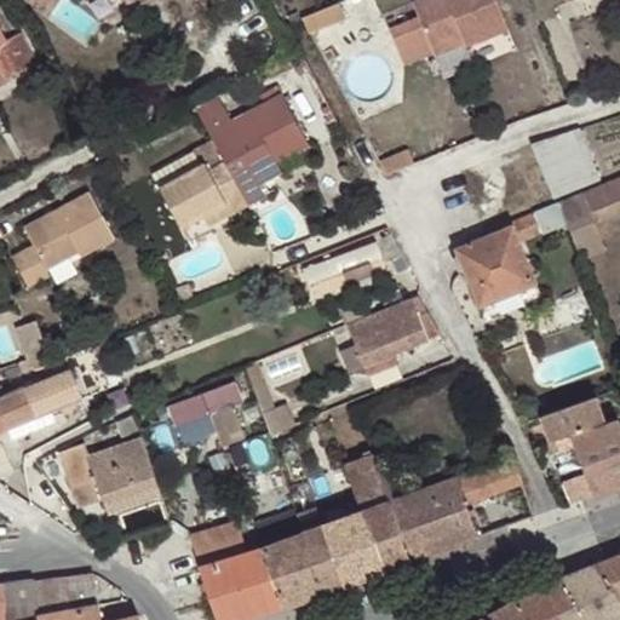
[(460,33),(465,45),(468,49),(510,30),(497,0),(414,0),(413,1),(419,16),(390,29),(406,65),(434,53),(430,46),(460,33)]
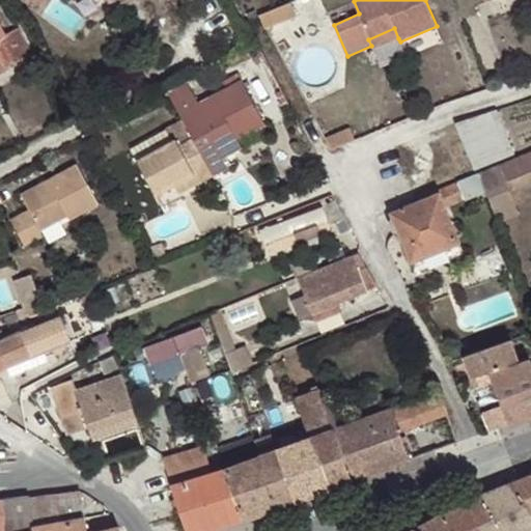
[(299,17),(292,3),(269,14),(276,25),(299,17)]
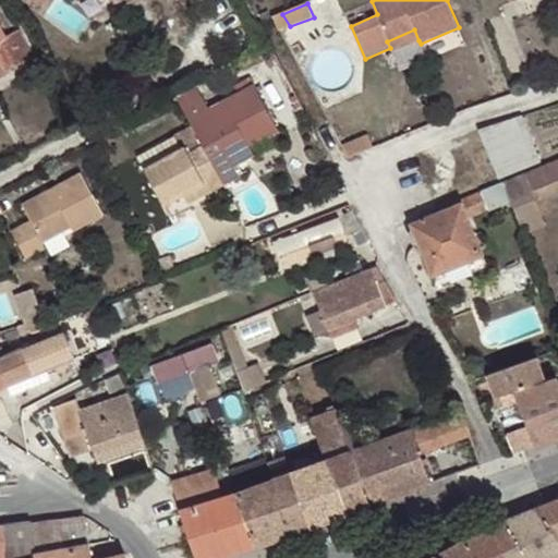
[(275,19),(274,19),(281,29),(290,26),(282,14),(275,19)]
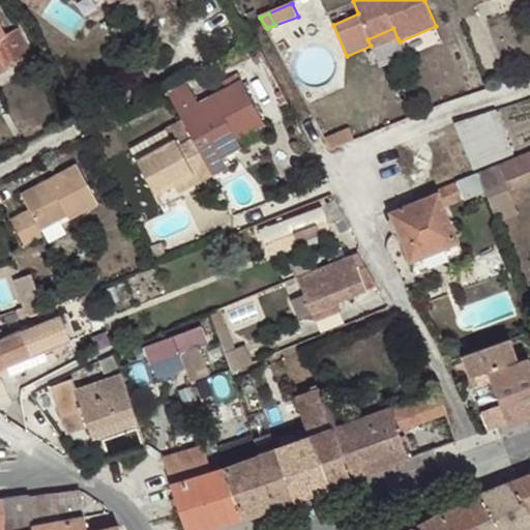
[(13,45),(6,33),(0,22),(0,70),(30,54),(23,38),(13,45)]
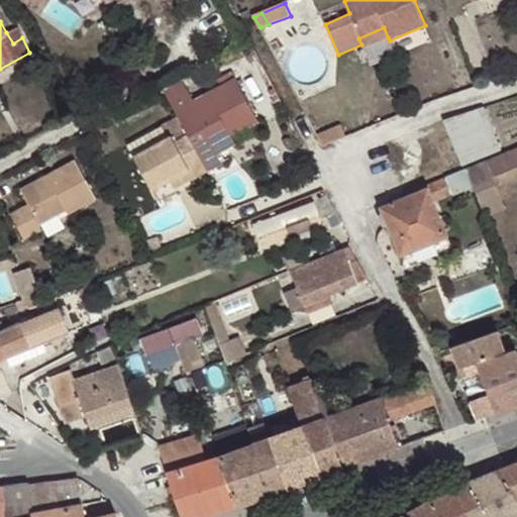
[(17,27),(6,32),(13,43),(22,37),(17,27)]
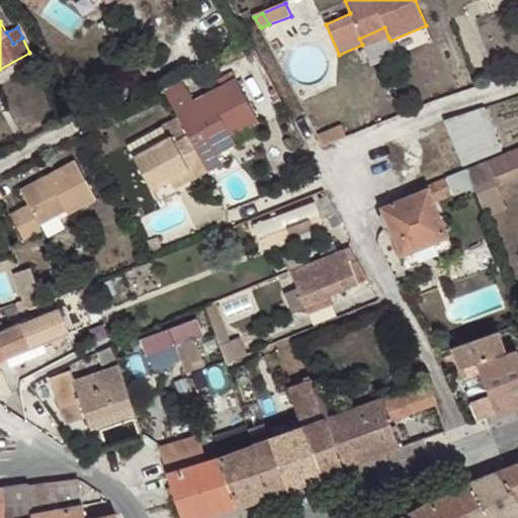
[(364,49),(389,37),(384,27),(359,38),(362,45),(364,49)]
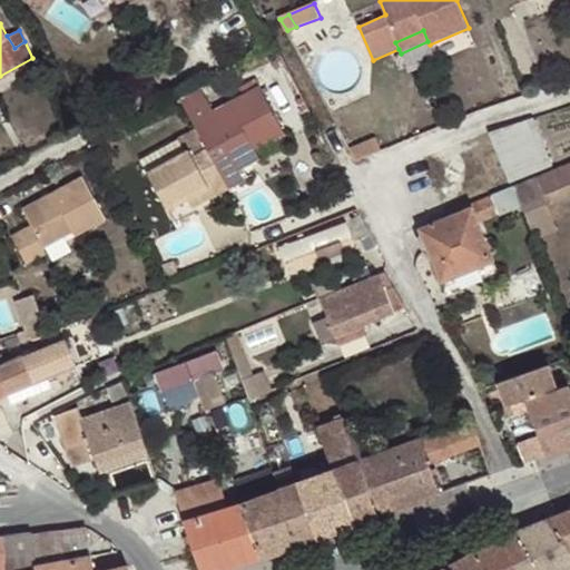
[(312,55),(305,43),(296,47),(302,59),(312,55)]
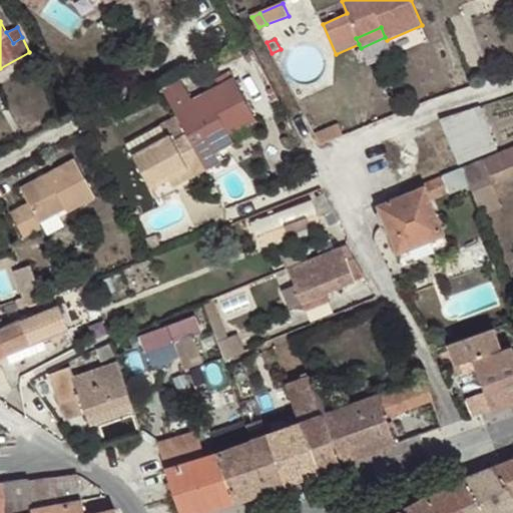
[(183,106),(175,111),(186,134),(205,170),(219,162),(216,154),(213,155),(204,139),(225,127),(230,135),(257,120),(234,79),(183,106)]
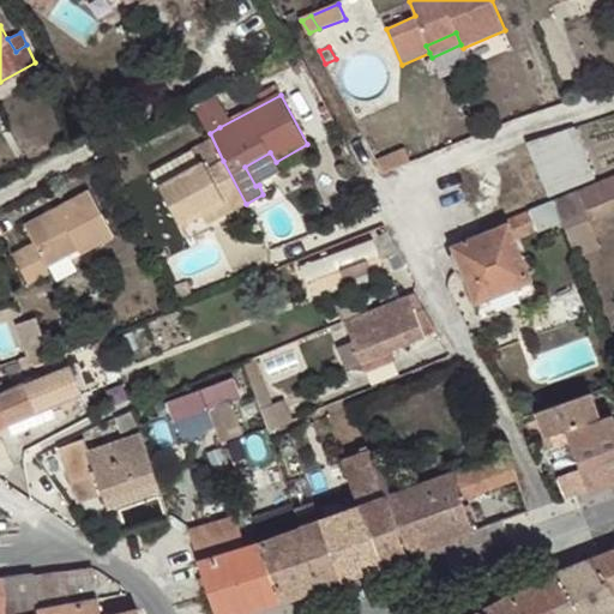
[(203,100),(194,106),(210,133),(220,127),(203,100)]
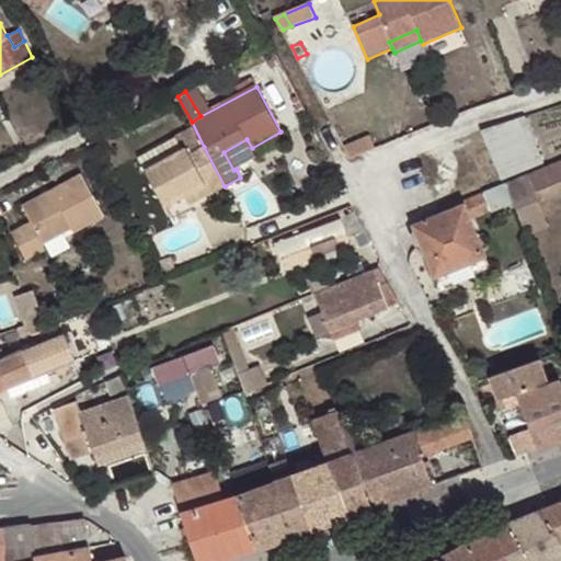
[(529,112),(487,127),(504,176),(547,161),(529,112)]
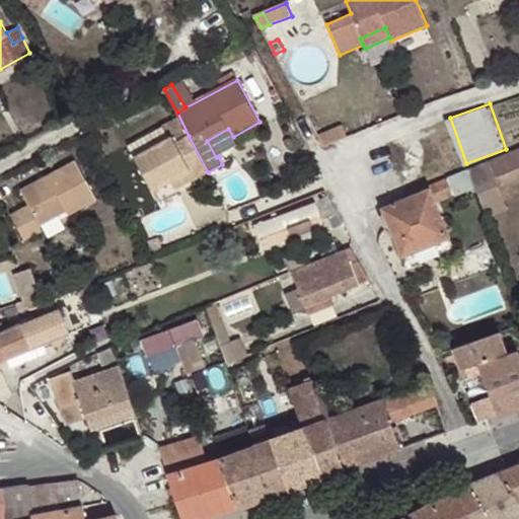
[(208,172),(189,136),(175,143),(172,137),(168,138),(163,126),(128,145),(153,192),(170,182),(191,171),(196,179),(208,172)]
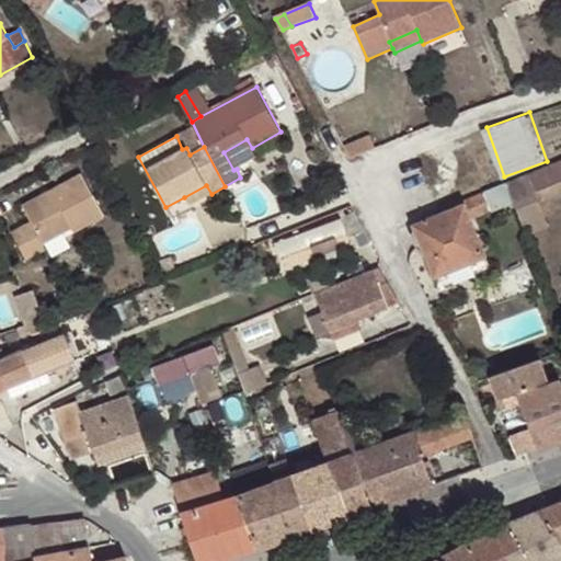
[(256,157),(252,148),(247,139),(224,152),(233,170),(237,169),(256,157)]
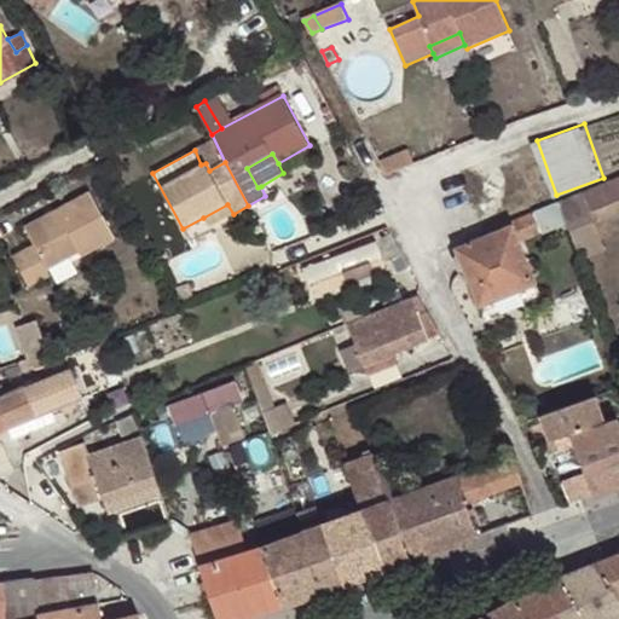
[(618,178),(559,203),(572,235),(596,224),(618,213),(618,178)]
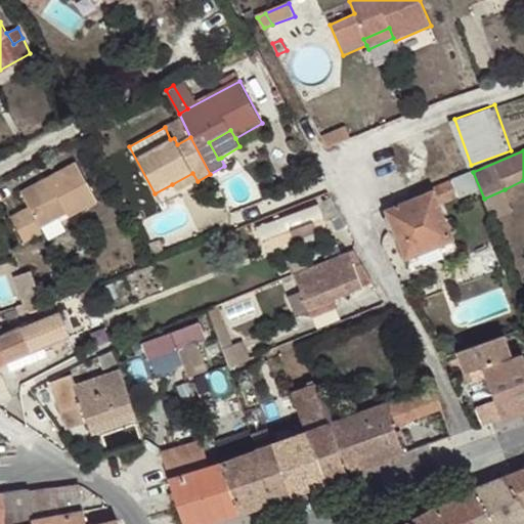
[(98,202),(76,162),(22,191),(30,207),(11,216),(26,244),(43,234),(40,227),(67,215),(69,218),(98,202)]
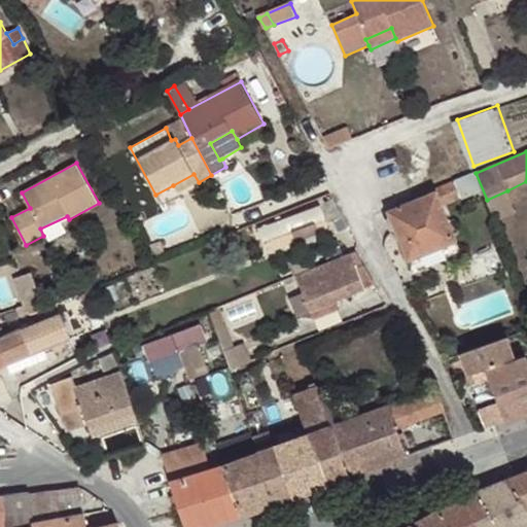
[(194,174),(173,185),(178,192),(199,182),(194,174)]
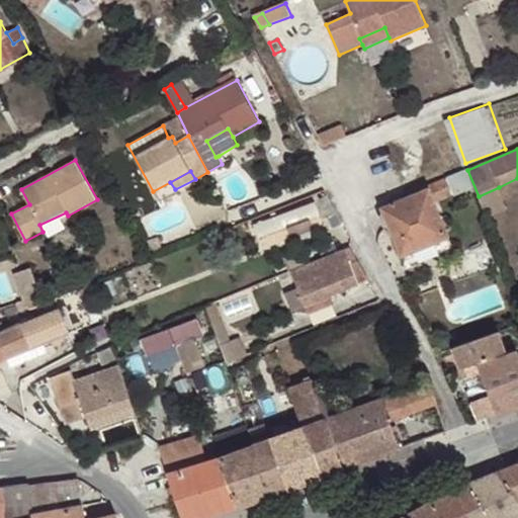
[(446,178),(427,186),(428,188),(381,207),(402,255),(414,250),(435,242),(449,237),(434,202),(453,195),(446,178)]
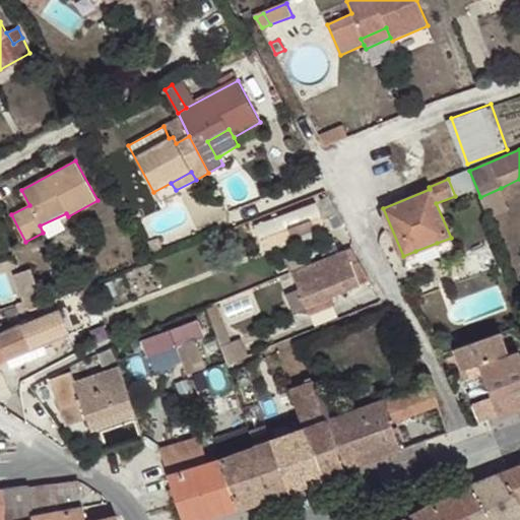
[(501,188),(480,197),(490,219),(509,210),(501,188)]
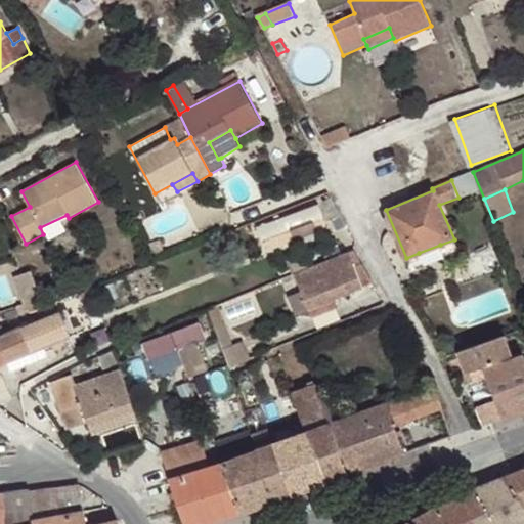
[(328,228),(318,204),(256,228),(261,243),(264,242),(267,253),(328,228)]
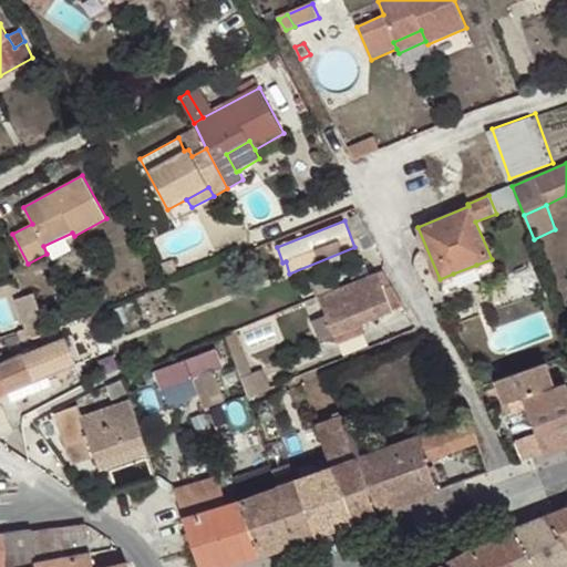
[(476,265),(453,274),(460,289),(483,279),(476,265)]
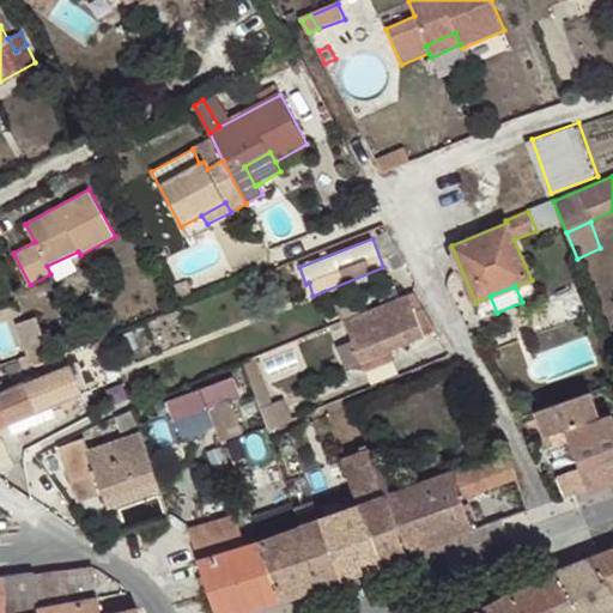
[(424,309),(414,290),(406,293),(414,313),(424,309)]
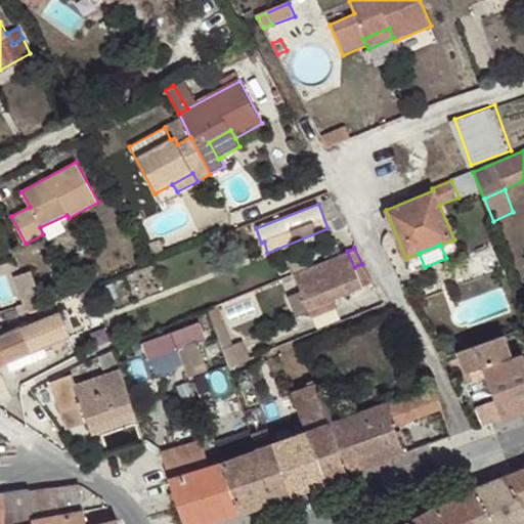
[(354,267),(347,251),(294,273),(301,291),(288,296),(295,316),(309,310),(335,300),(374,282),(362,264),(354,267)]
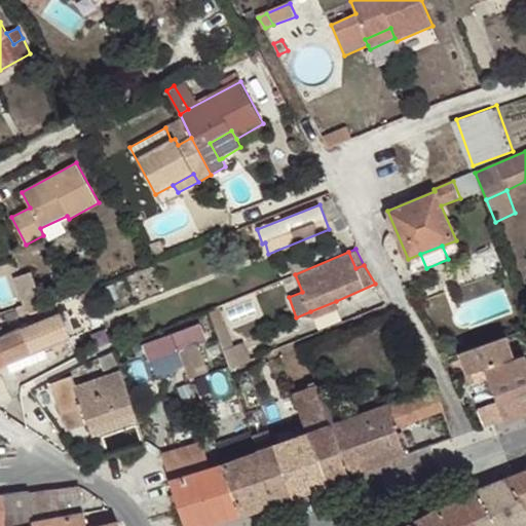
[(27,311),(43,305),(31,271),(15,277),(25,304),(27,311)]
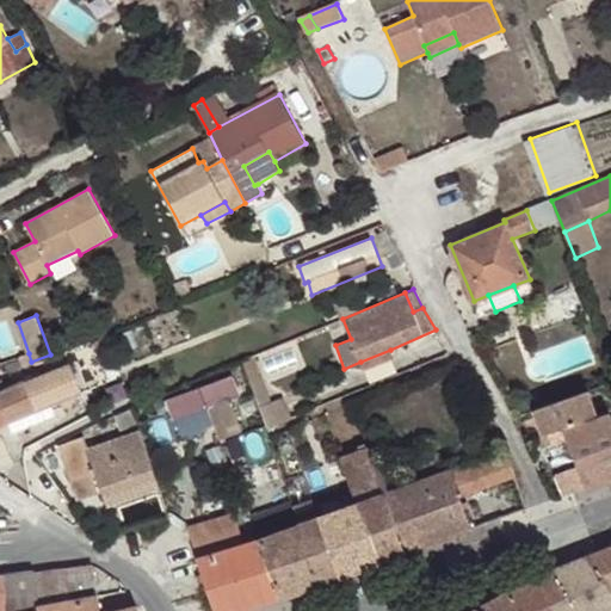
[(390,350),(360,362),(364,369),(394,357),(390,350)]
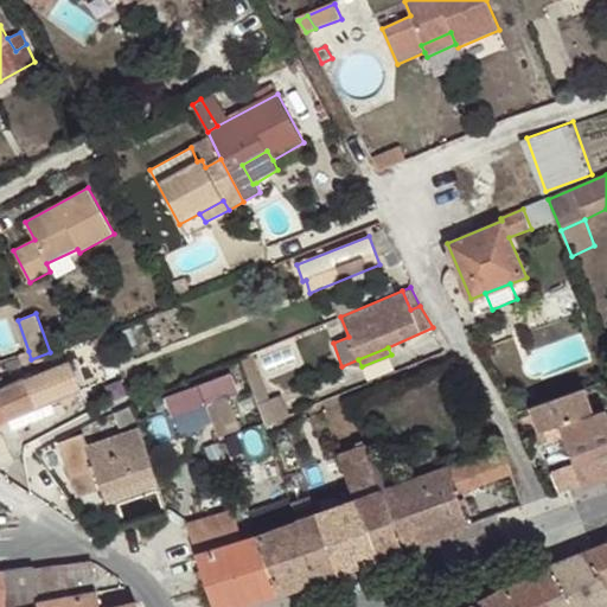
[(21,364),(31,359),(29,351),(17,356),(18,357),(21,364)]
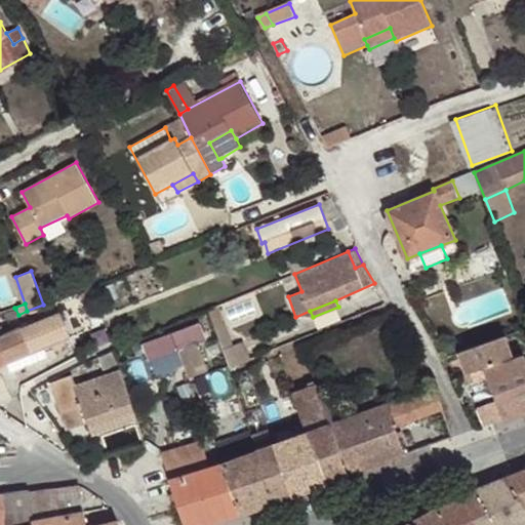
[(209,310),(207,311),(213,327),(225,323),(218,307),(209,310)]
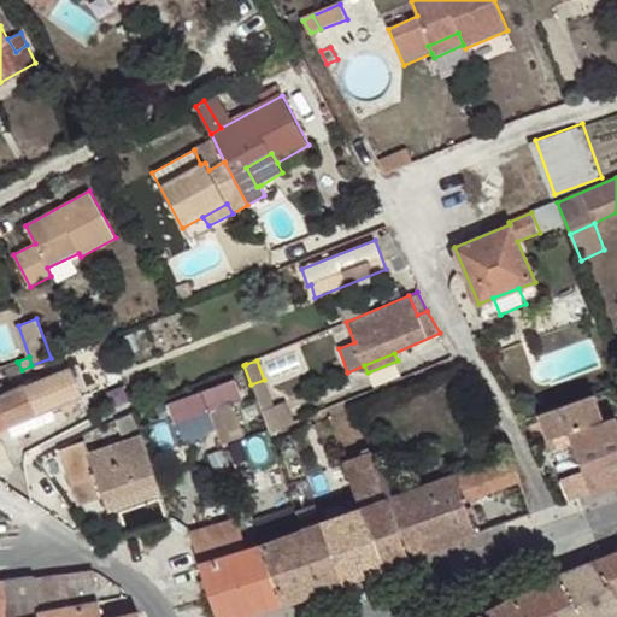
[(0,430),(9,428),(29,418),(39,415),(52,409),(83,397),(71,368),(27,386),(27,383),(7,393),(3,383),(0,383),(0,430)]
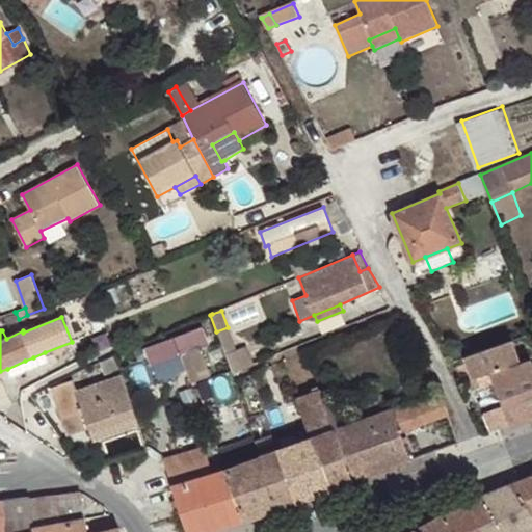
[(148,348),(163,382),(214,361),(198,325),(148,348)]
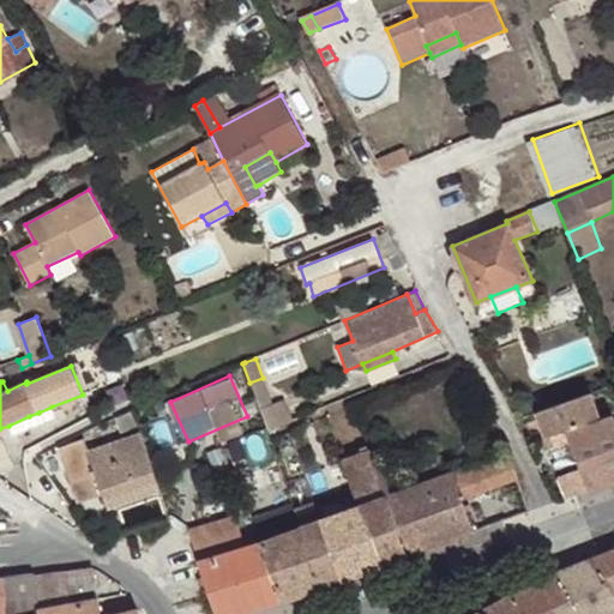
[(591,393),(537,413),(546,439),(566,432),(600,419),(591,393)]
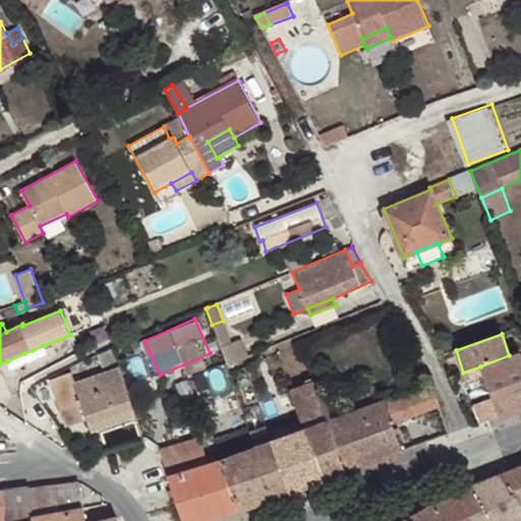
[(221,348),(227,365),(249,356),(242,338),(221,348)]
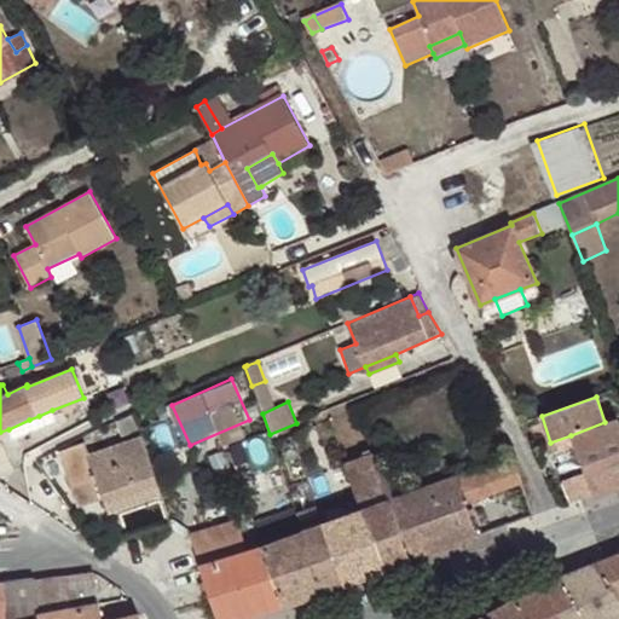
[(29,420),(9,429),(13,439),(57,421),(52,410),(39,416),(29,420)]
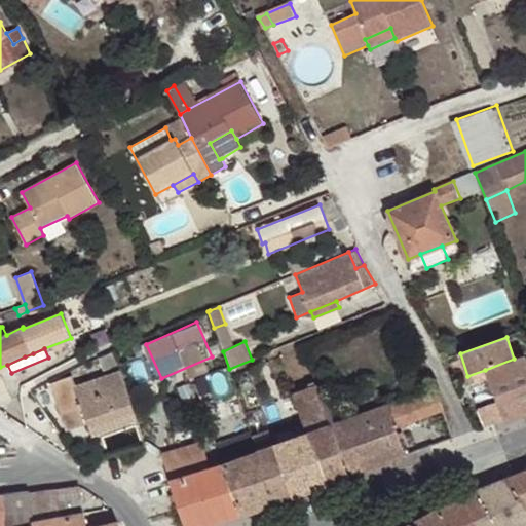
[(114,352),(98,359),(104,371),(118,365),(114,352)]
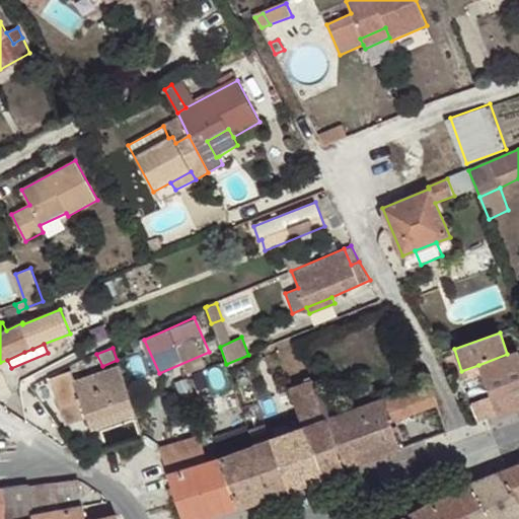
[(478,365),(499,416),(518,408),(518,354),(517,350),(507,354),(478,365)]
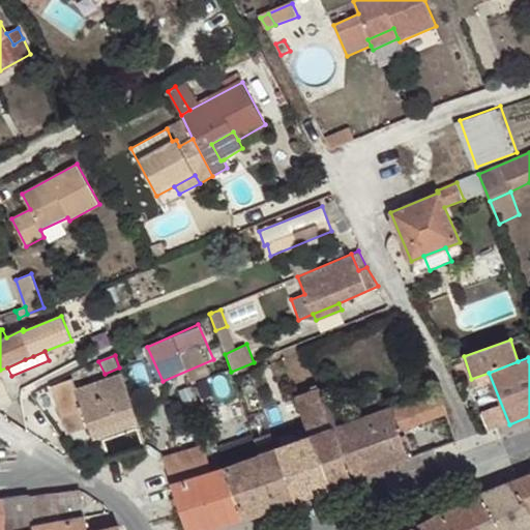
[(93,440),(139,422),(122,375),(76,389),(72,380),(54,387),(62,416),(82,411),(88,428),(93,440)]
